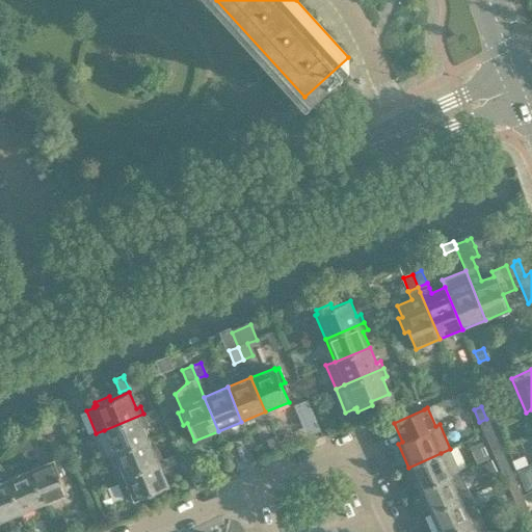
[(143,414),(104,430),(113,453),(149,439),(142,424),(156,418),(153,410),(143,414)]
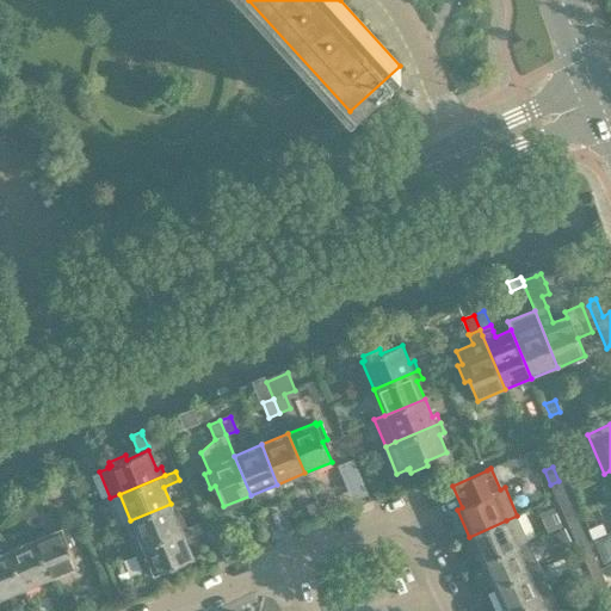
[(559,481),(550,485),(556,498),(565,494),(559,481)]
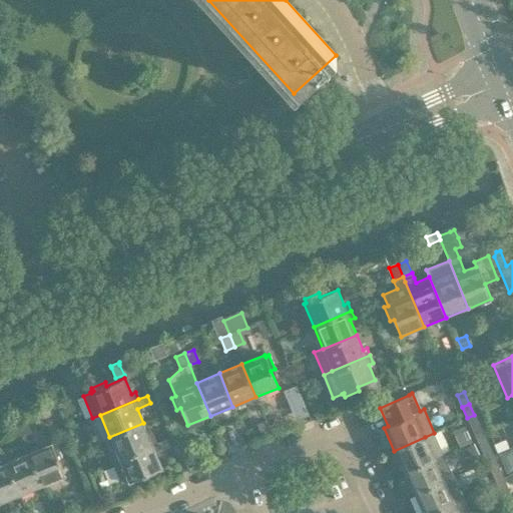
[(474,415),(467,418),(472,429),(479,426),(474,415)]
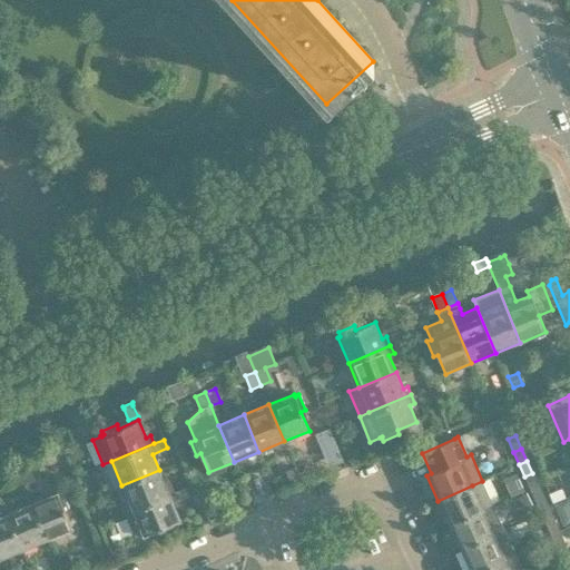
[(18,471),(23,484),(33,480),(28,467),(18,471)]
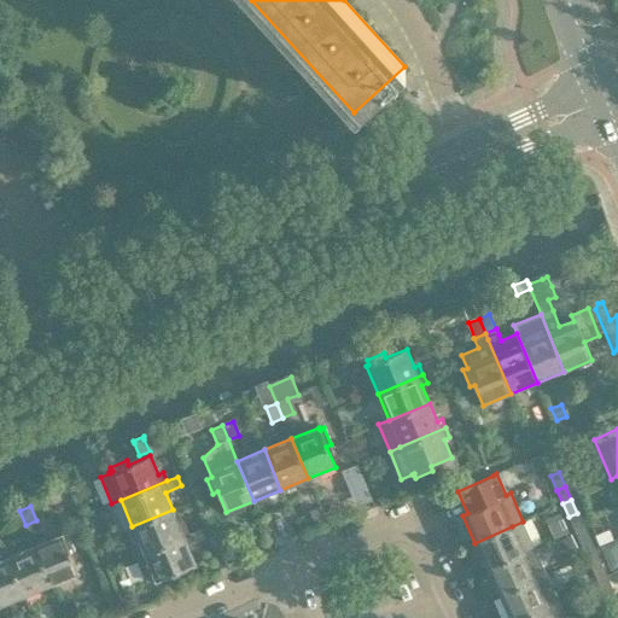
[(320,507),(310,511),(316,528),(327,523),(320,507)]
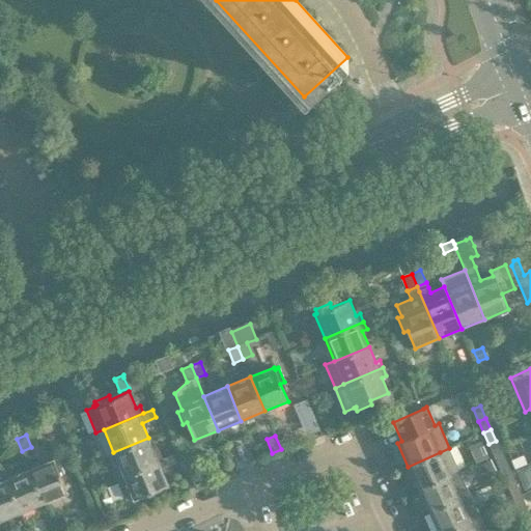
[(148,438),(113,452),(105,456),(115,479),(162,459),(159,452),(155,453),(148,438)]
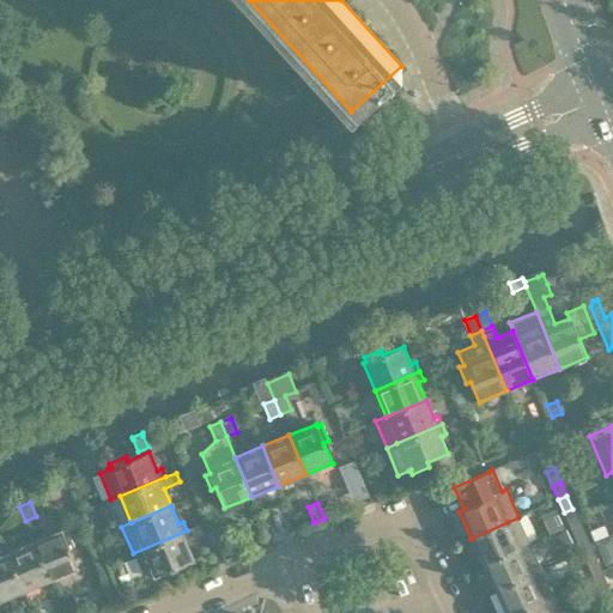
[(25,521),(19,507),(8,510),(14,525),(25,521)]
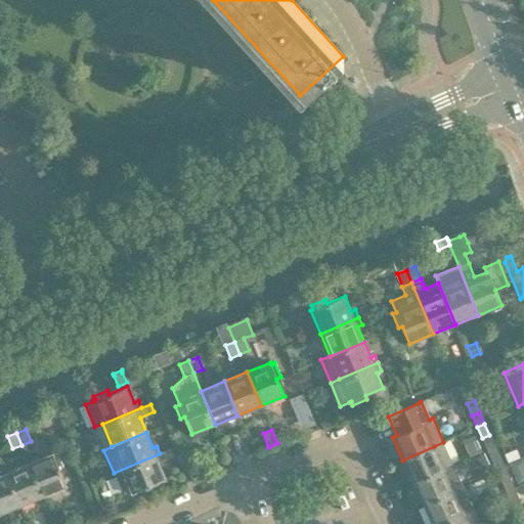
[(482,438),(487,449),(494,446),(489,435),(482,438)]
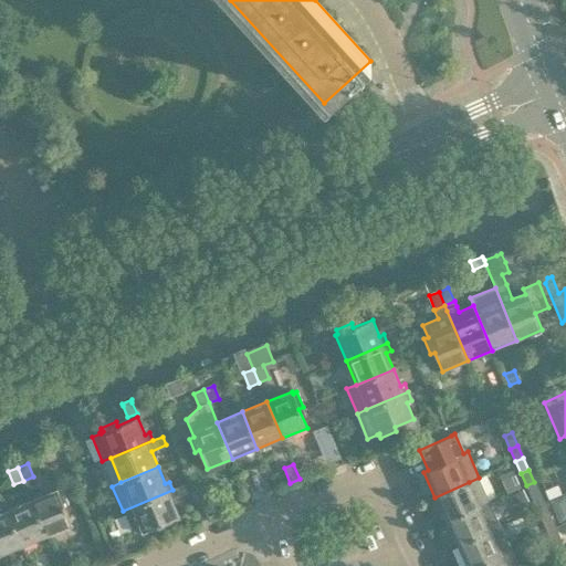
[(469,482),(435,498),(446,522),(480,506),(490,502),(479,478),(469,482)]
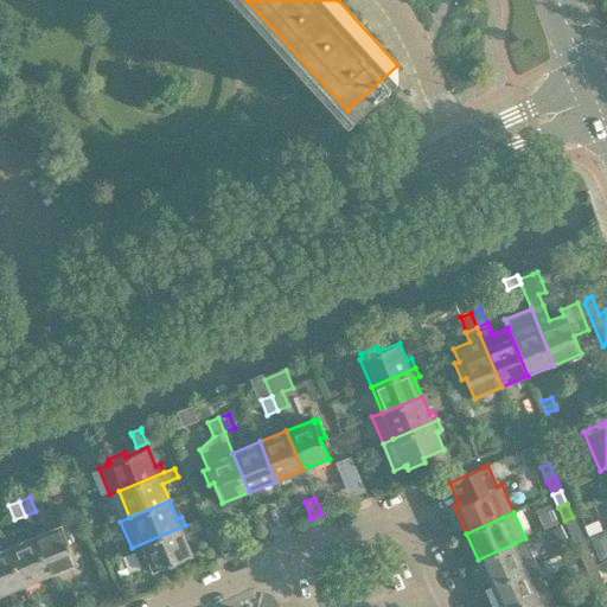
[(570,534),(579,530),(573,517),(564,521),(570,534)]
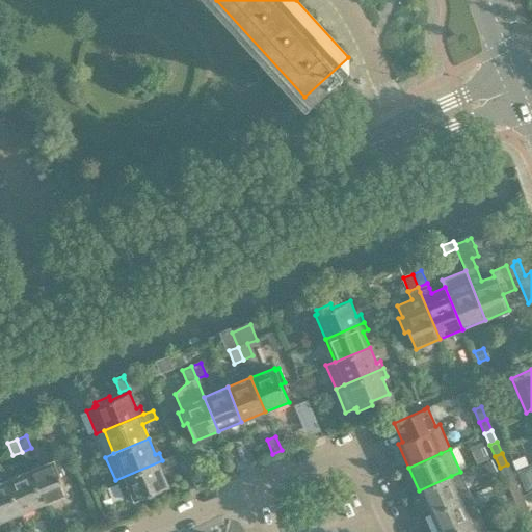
[(173,456),(162,460),(115,480),(125,503),(133,500),(133,501),(135,500),(137,503),(152,498),(150,494),(168,486),(161,470),(176,464),(173,456)]
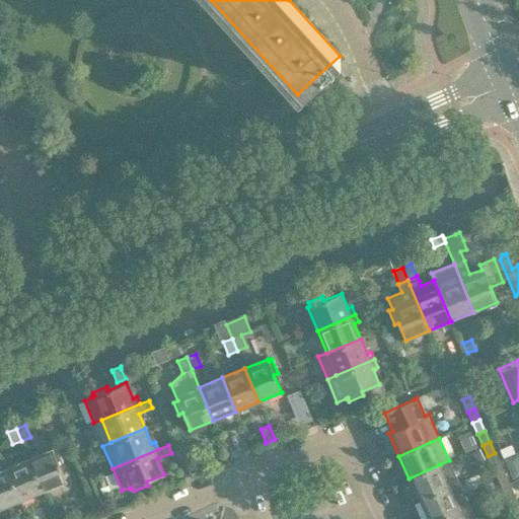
[(511,445),(500,449),(504,457),(514,453),(511,445)]
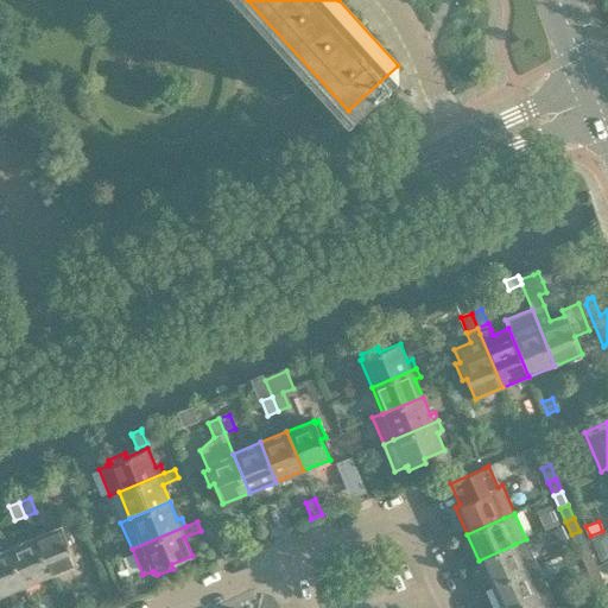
[(33,537),(50,576),(77,565),(69,544),(73,543),(65,526),(62,529),(61,525),(33,537)]
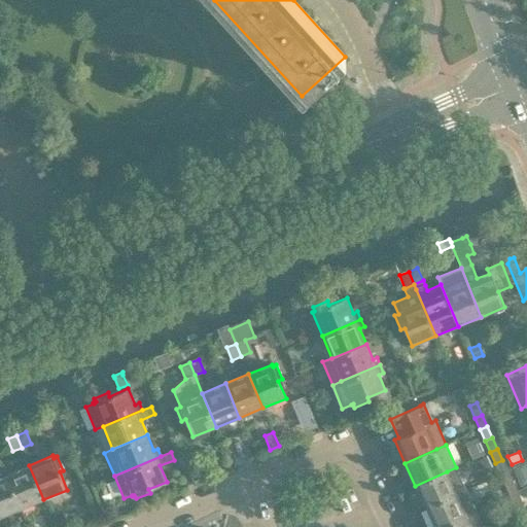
[(0,460),(0,517),(21,508),(6,475),(0,460)]
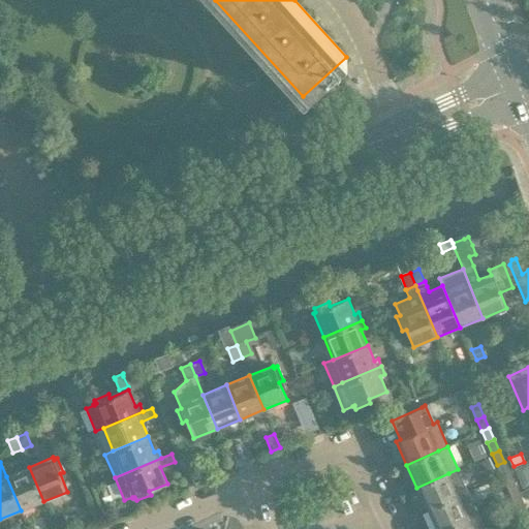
[(502,476),(509,473),(504,462),(497,465),(502,476)]
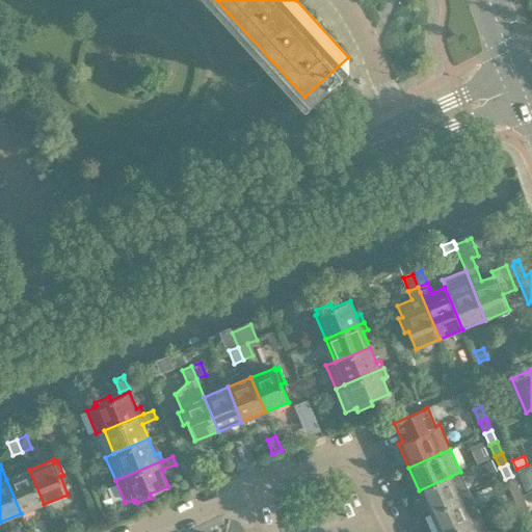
[(531,471),(530,466),(517,471),(526,490),(531,487),(531,471)]
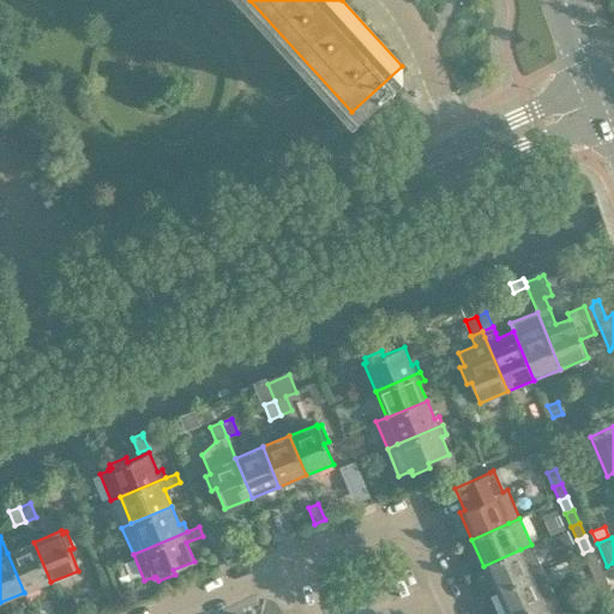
[(50,582),(34,542),(7,553),(24,593),(50,582)]
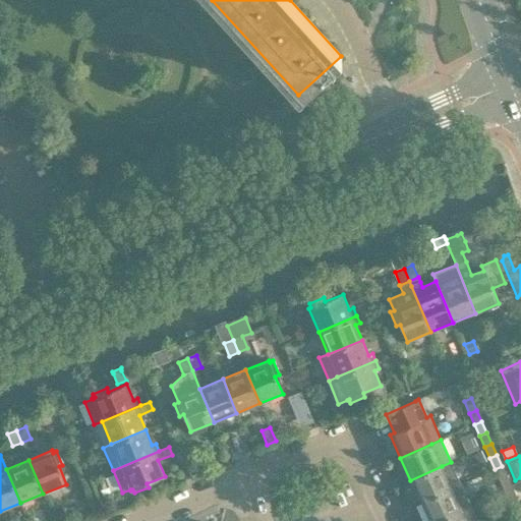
[(442,466),(410,480),(420,503),(461,484),(451,462),(442,466)]
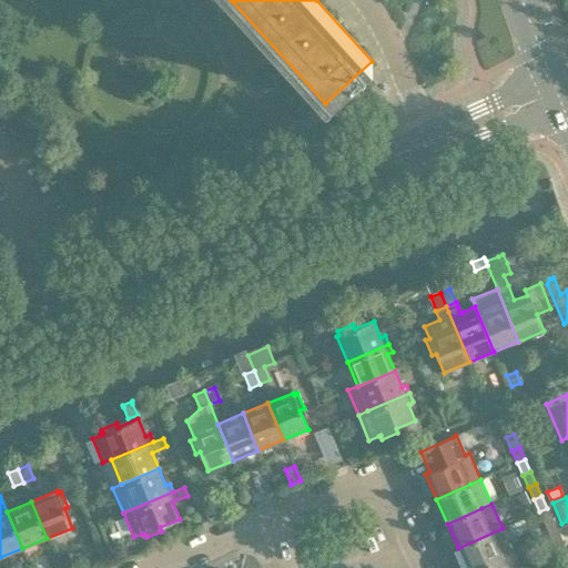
[(545,524),(553,520),(547,508),(539,511),(545,524)]
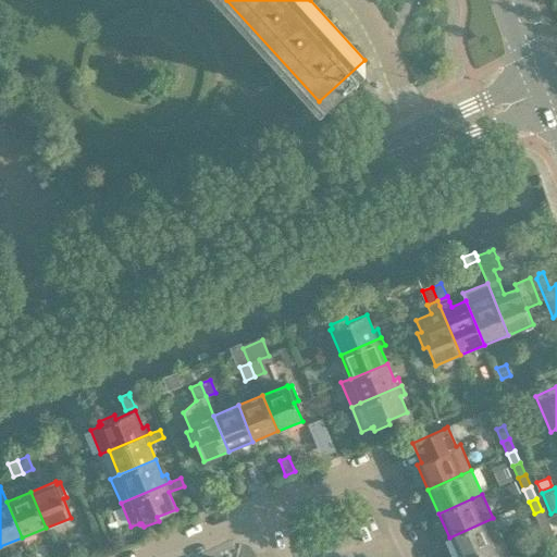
[(540,525),(547,522),(542,510),(534,514),(540,525)]
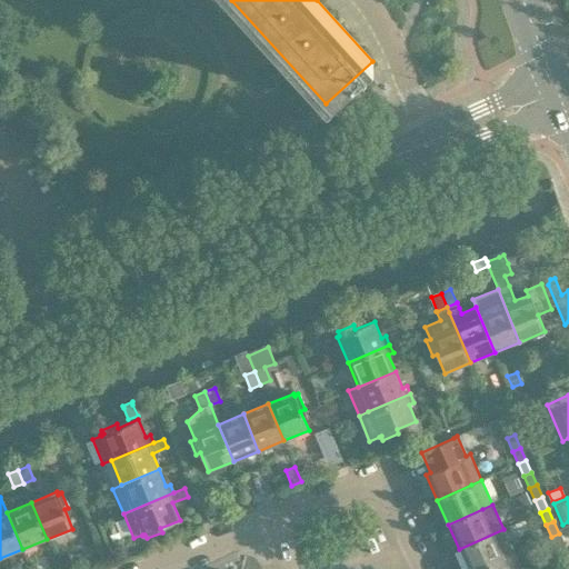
[(503,529),(459,549),(468,568),(479,568),(515,553),(503,529)]
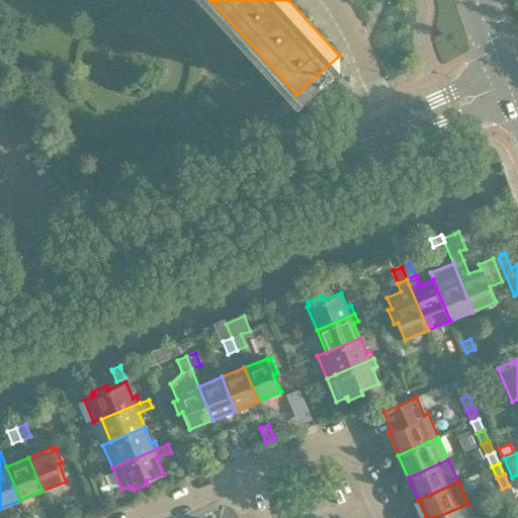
[(490,482),(484,484),(488,493),(494,491),(490,482)]
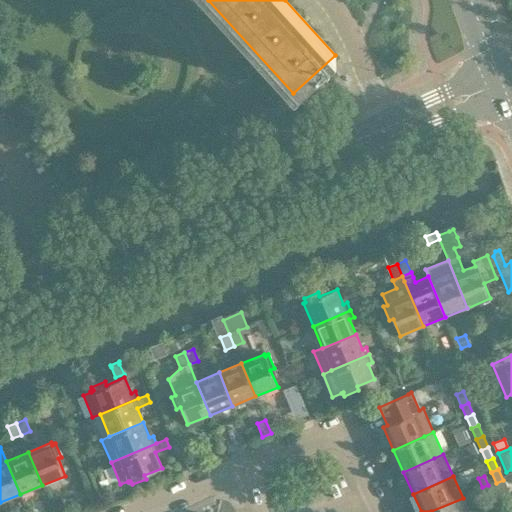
[(501,494),(508,491),(503,480),(496,483),(501,494)]
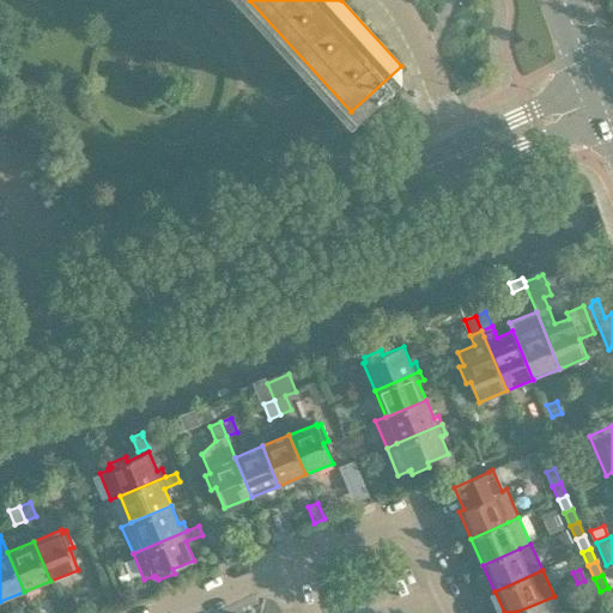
[(612,598),(608,588),(600,592),(606,605),(612,601),(612,598)]
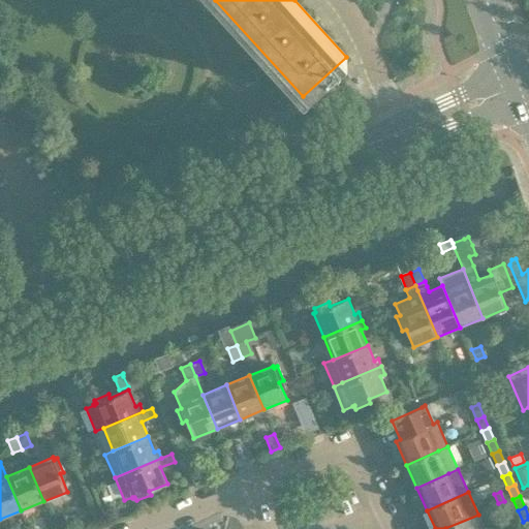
[(110,509),(105,510),(109,520),(117,516),(115,511),(110,509)]
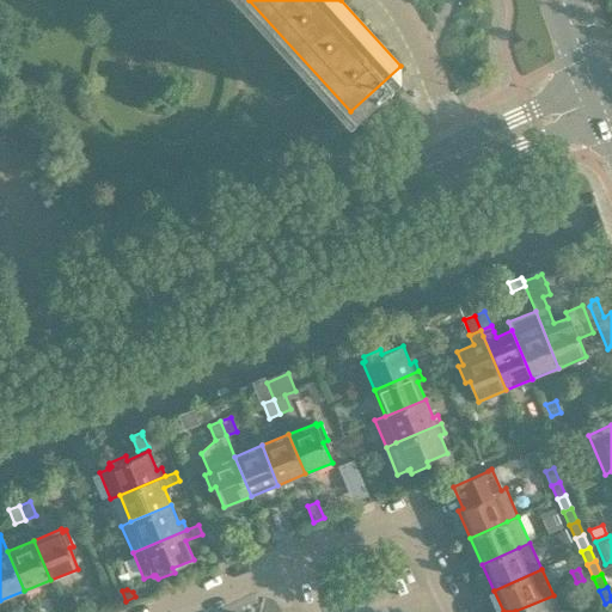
[(560,611),(554,595),(515,611),(560,611)]
